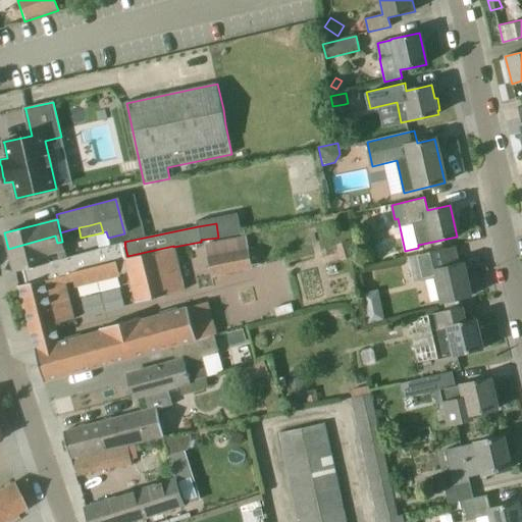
[(15,271),(22,269),(50,262),(66,258),(65,250),(62,242),(57,243),(55,236),(8,249),(14,273),(15,272),(15,271)]
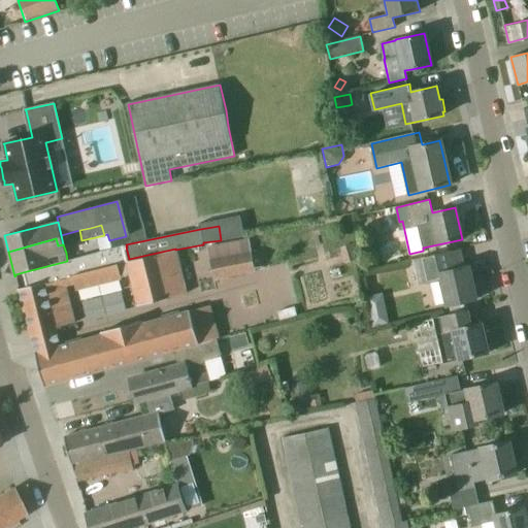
[(215,279),(255,271),(249,239),(208,246),(215,279)]
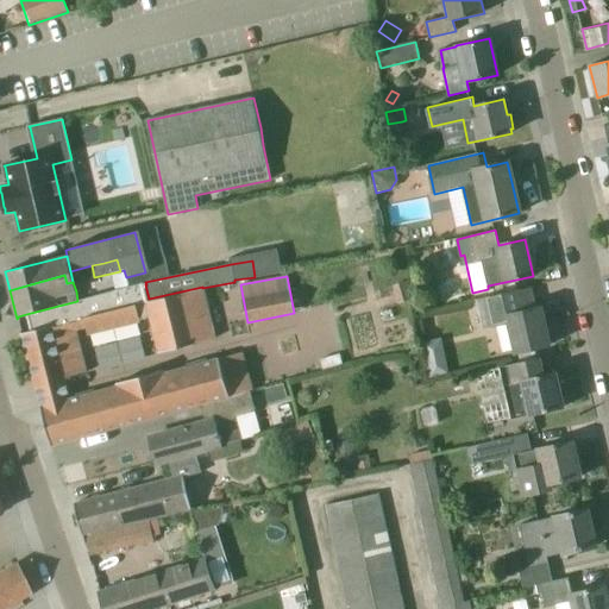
[(393,286),(397,305),(416,299),(410,281),(393,286)]
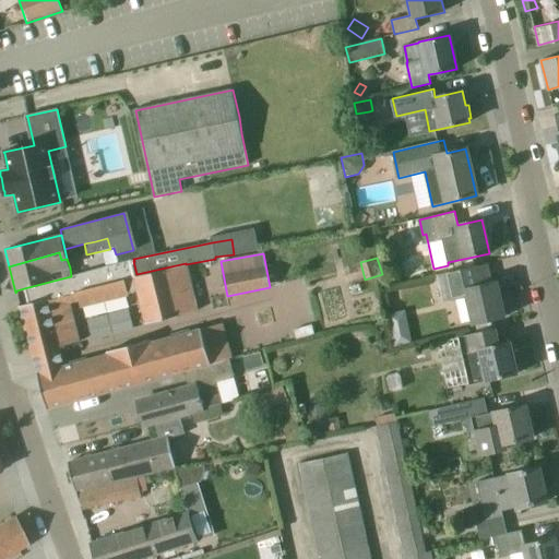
[(24,288),(28,304),(21,306),(20,305),(18,305),(19,307),(20,306),(37,375),(36,375),(38,379),(35,380),(38,390),(40,389),(43,394),(39,395),(43,405),(45,404),(46,409),(183,371),(230,358),(232,358),(222,323),(190,332),(189,330),(170,334),(171,337),(158,341),(159,344),(151,346),(150,340),(107,352),(109,358),(100,360),(99,357),(86,360),(86,357),(68,363),(68,366),(63,367),(59,347),(79,342),(69,302),(79,300),(81,307),(128,295),(128,294),(138,292),(145,324),(181,314),(198,310),(186,264),(186,263),(166,268),(137,274),(133,261),(71,276),(54,281),(24,288)]
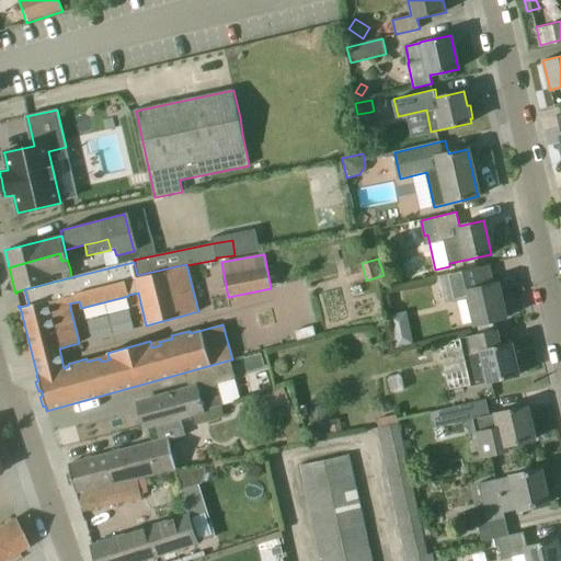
[(506,319),(497,283),(482,286),(478,267),(438,276),(445,304),(467,298),(473,325),(506,319)]
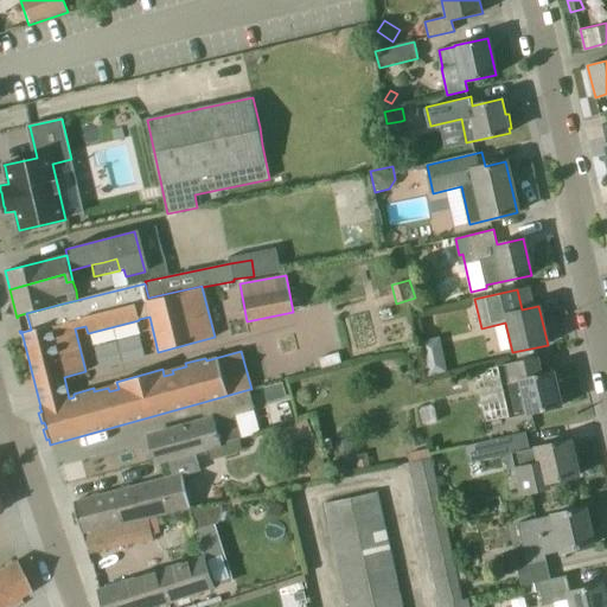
[(423,342),(428,375),(446,371),(440,339),(423,342)]
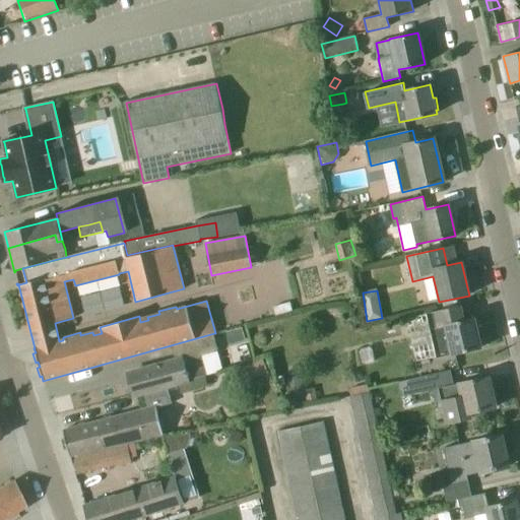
[(474,318),(463,320),(460,306),(427,313),(436,356),(481,347),(480,345),(484,344),(481,331),(477,332),(474,318)]
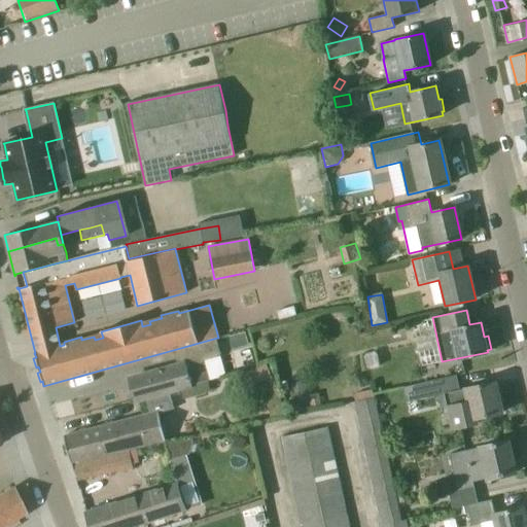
[(232,350),(245,347),(241,334),(229,337),(232,350)]
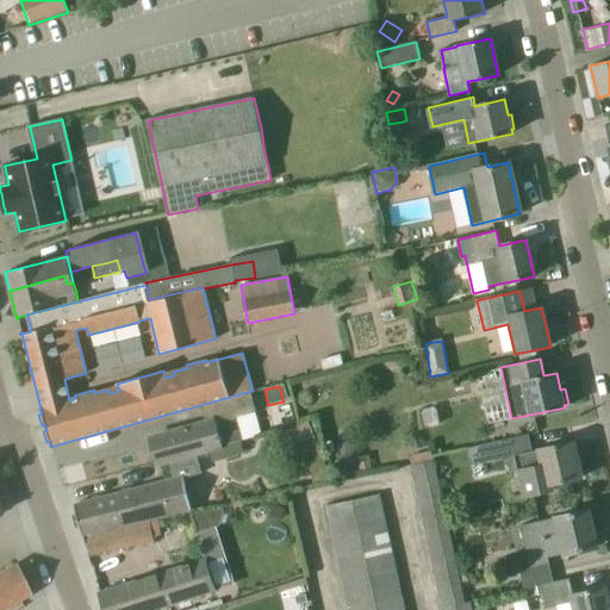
[(157,464),(168,460),(223,446),(243,440),(237,417),(256,412),(251,391),(200,405),(201,406),(203,406),(207,423),(150,439),(157,464)]
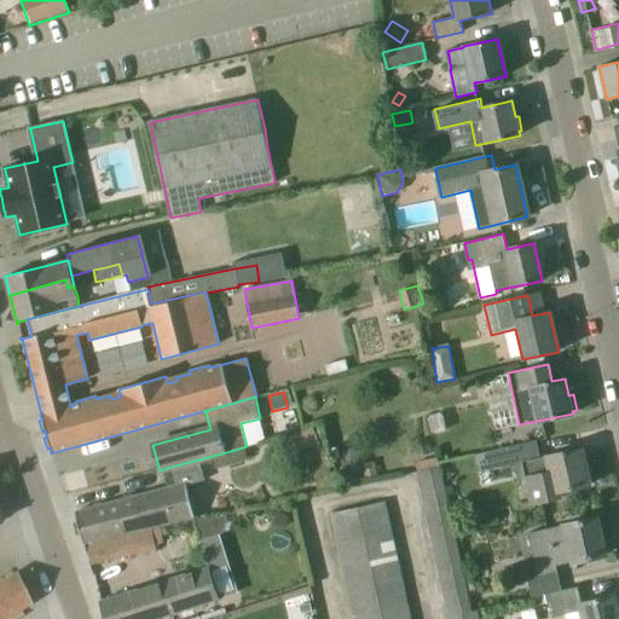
[(331,475),(329,462),(327,463),(324,455),(323,456),(312,428),(279,443),(293,474),(312,466),(318,492),(336,489),(334,475),(331,475)]
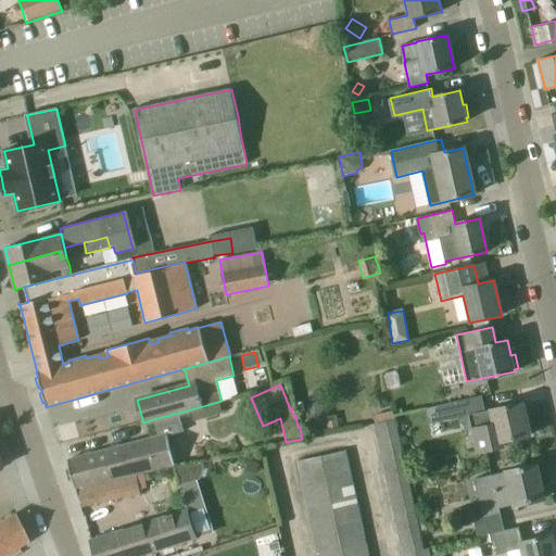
[(521,403),(490,409),(490,411),(488,411),(484,395),(437,406),(440,422),(470,416),(472,428),(470,428),(477,454),(506,447),(505,441),(529,436),(521,403)]
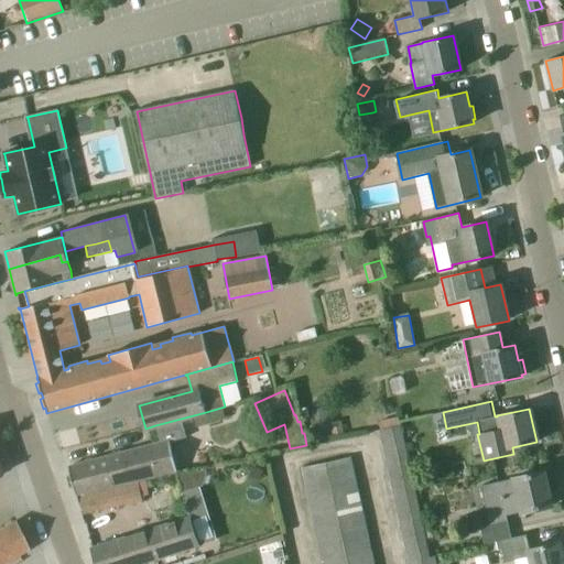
[(331,431),(327,403),(308,407),(312,434),(331,431)]
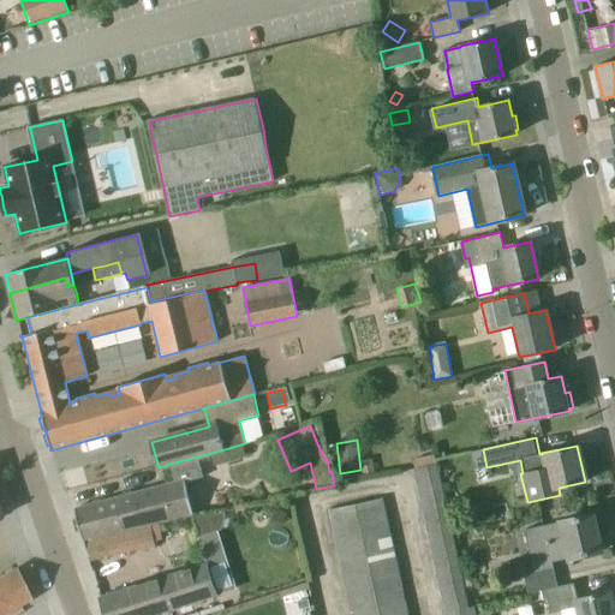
[(82,541),(105,535),(193,511),(185,482),(203,477),(198,459),(225,452),(225,449),(169,464),(175,483),(73,509),(82,541)]
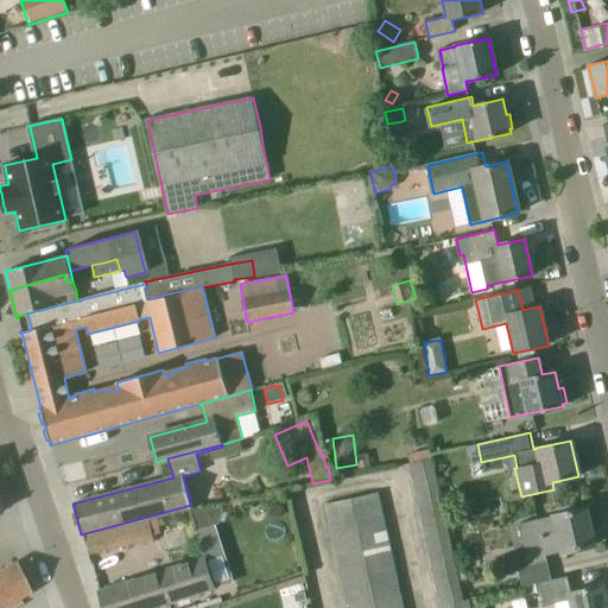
[(411,463),(432,458),(430,450),(409,455),(411,463)]
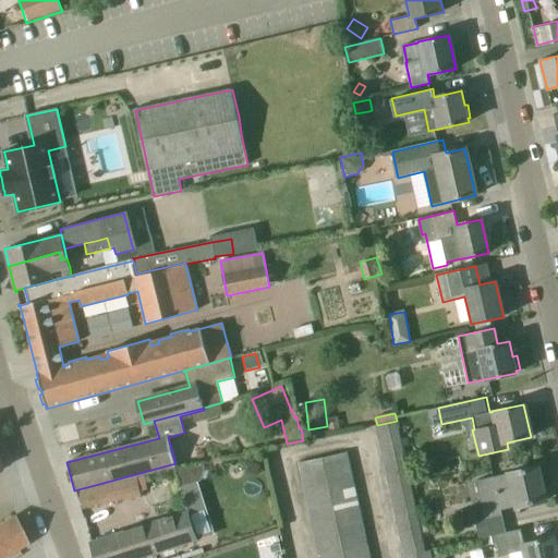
[(327,419),(329,431),(339,429),(337,416),(327,419)]
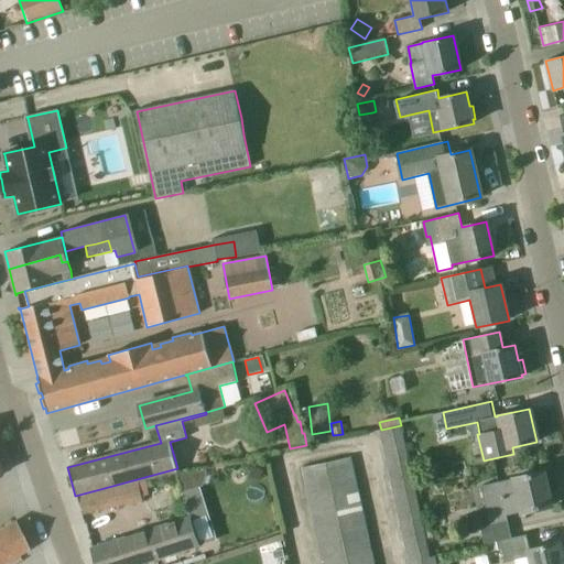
[(381,441),(403,435),(401,425),(381,430),(379,431),(381,441)]
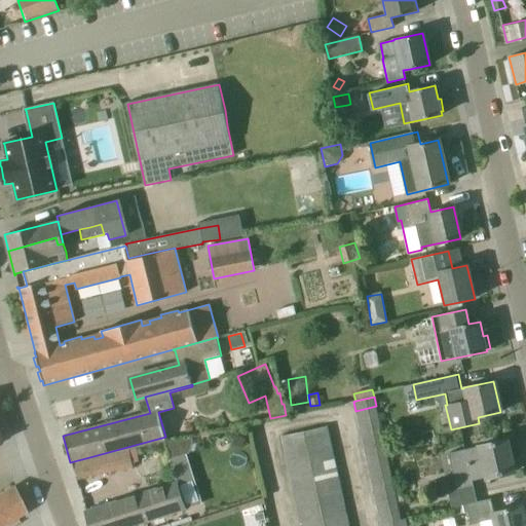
[(359,422),(379,418),(376,406),(355,411),(359,422)]
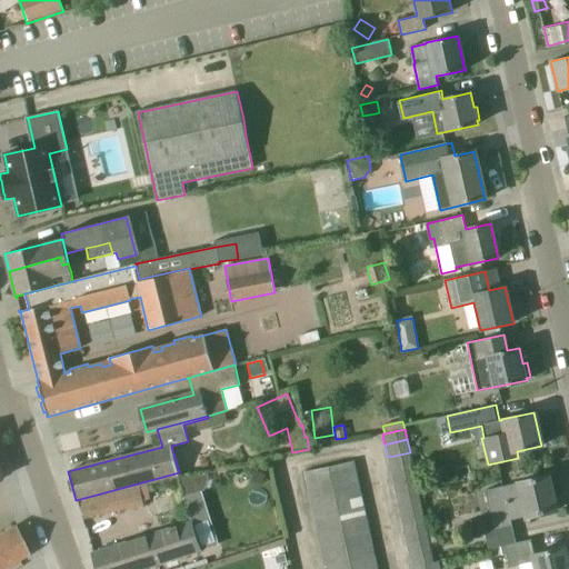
[(390,469),(412,465),(410,452),(388,457),(390,469)]
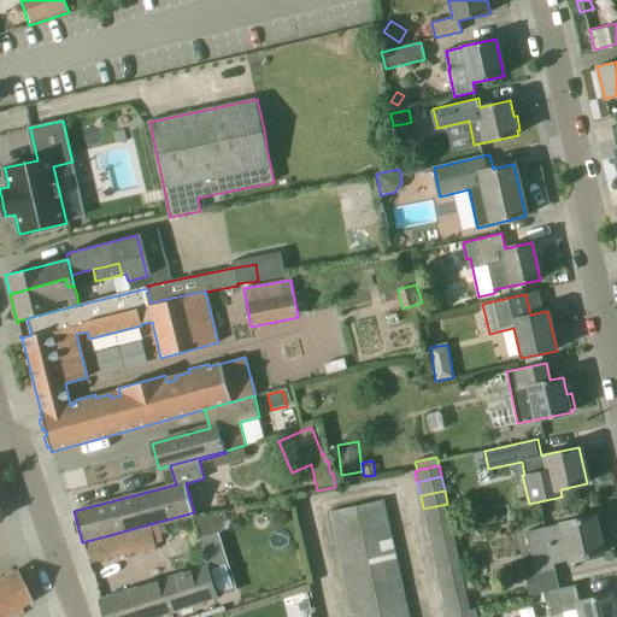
[(360,519),(387,513),(383,500),(357,506),(360,519)]
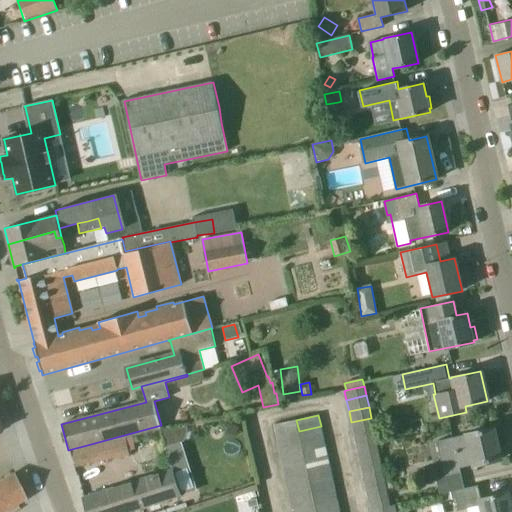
[(354,433),(374,429),(371,418),(351,422),(354,433)]
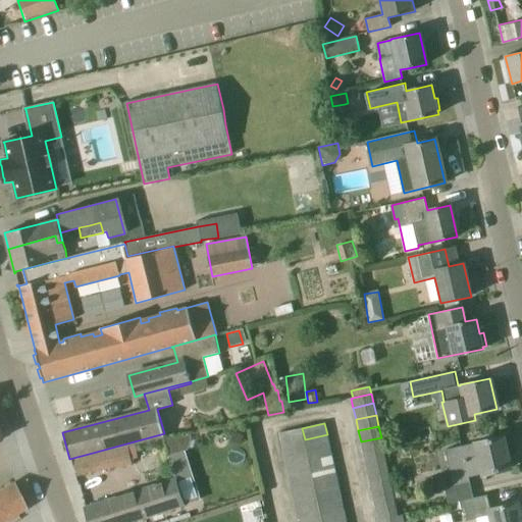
[(282,445),(305,439),(302,428),(279,433),(282,445)]
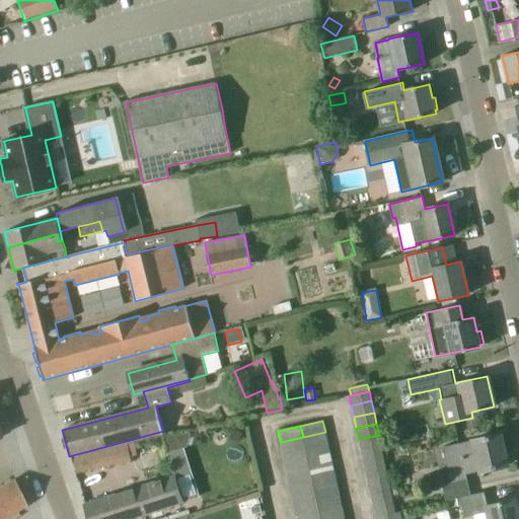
[(166,436),(173,458),(175,458),(179,455),(182,453),(187,448),(190,443),(191,434),(189,435),(189,431),(166,436)]
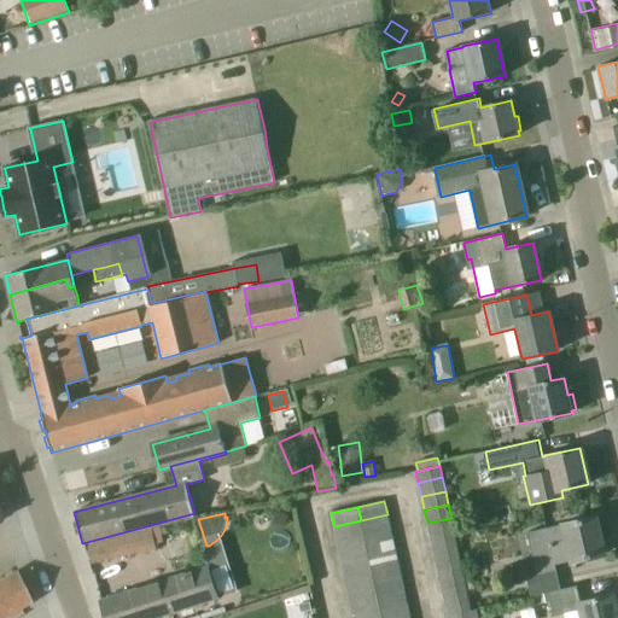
[(363,534),(390,528),(388,514),(361,520),(363,534)]
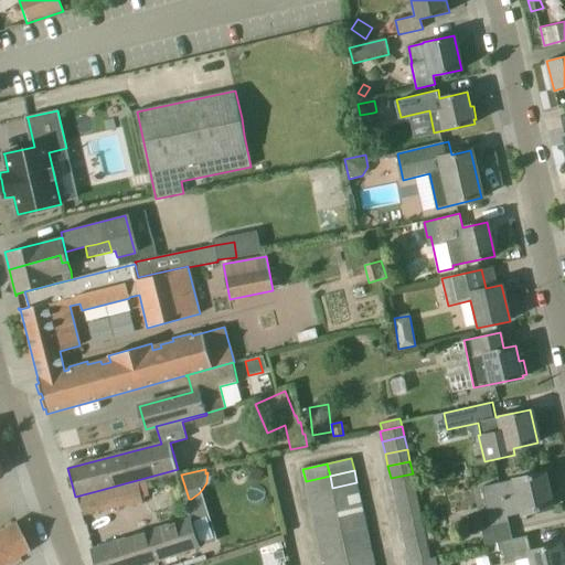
[(482,487),(487,505),(503,501),(507,518),(531,512),(553,507),(544,472),(513,480),(482,487)]
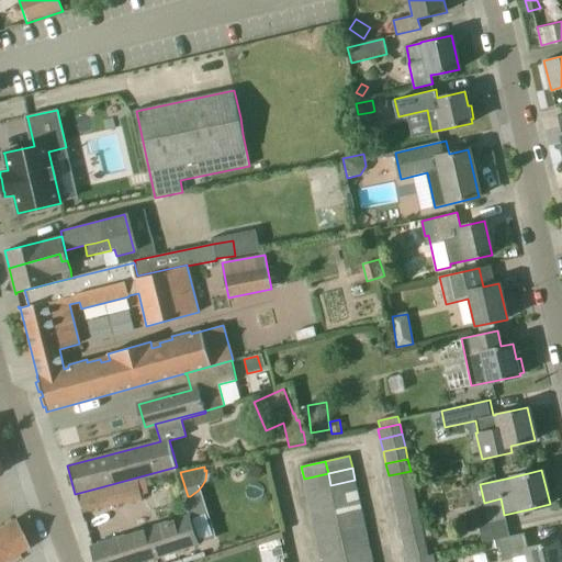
[(413,483),(411,474),(411,471),(389,475),(391,487),(413,483)]
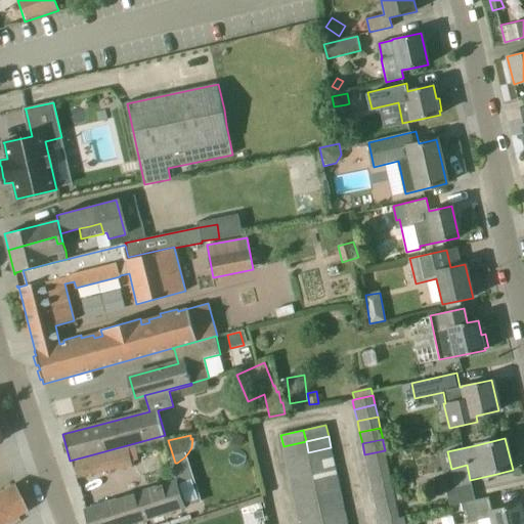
[(383,442),(385,450),(386,453),(395,451),(393,440),(383,442)]
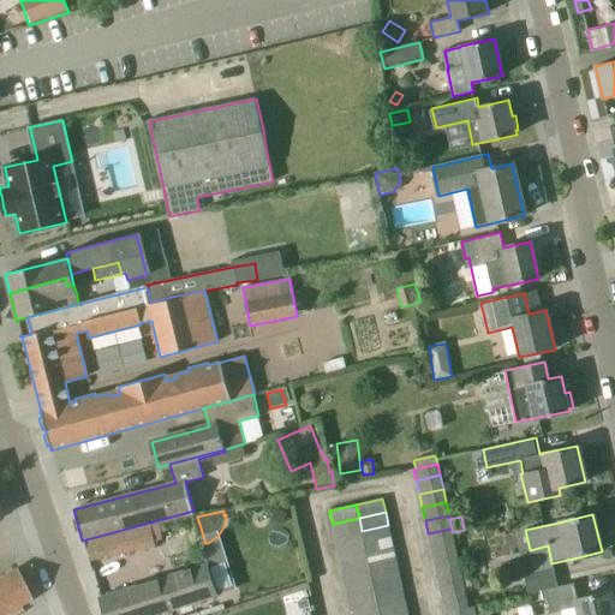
[(335,537),(362,531),(359,518),(333,524),(335,537)]
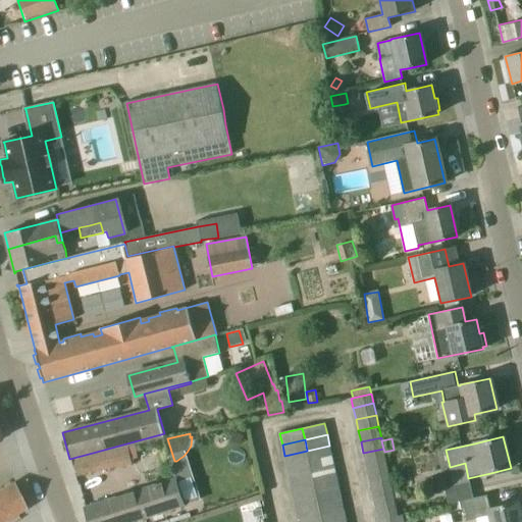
[(310,462),(332,457),(329,446),(307,451),(310,462)]
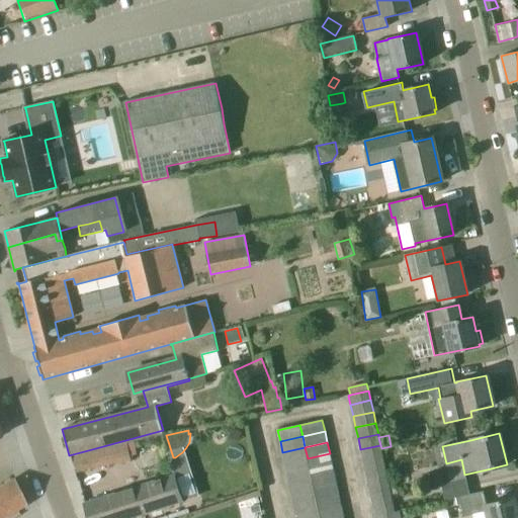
[(73,457),(77,472),(128,460),(124,445),(73,457)]
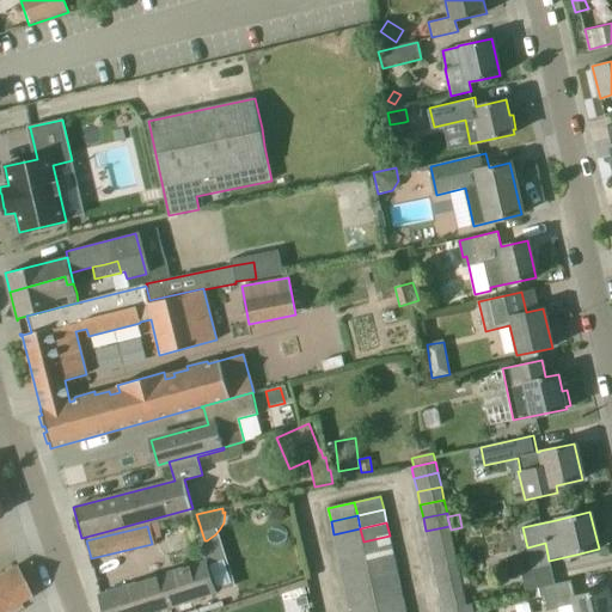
[(453,539),(451,530),(450,526),(426,531),(429,544),(453,539)]
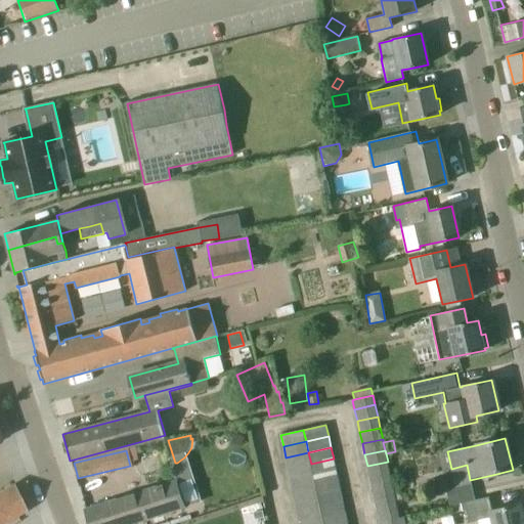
[(288,469),(311,464),(308,452),(286,457),(288,469)]
